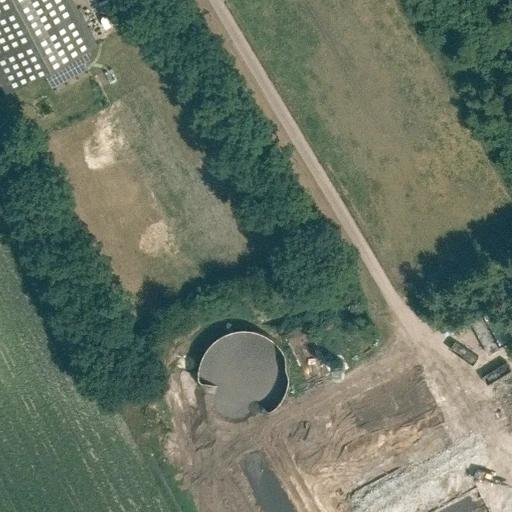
[(0,0),(0,75),(8,91),(97,44),(73,0),(0,0)]
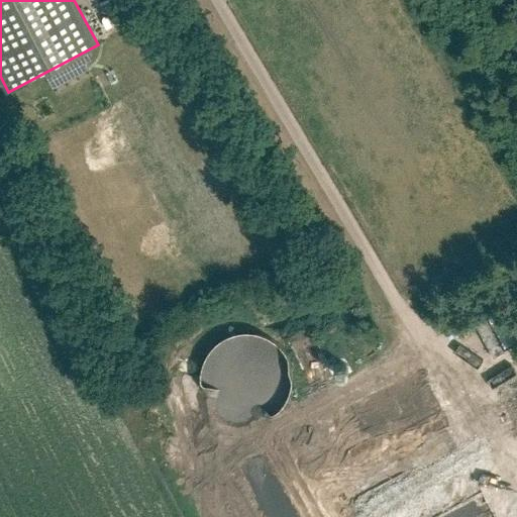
[(493,356),(516,344),(498,310),(475,322),(493,356)]
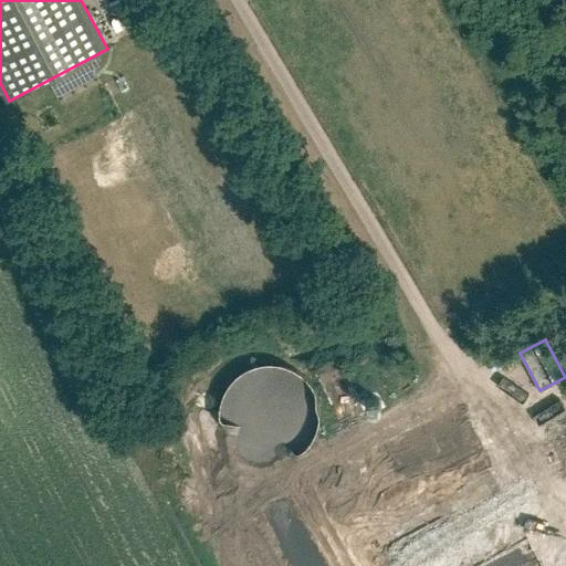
[(219,404),(219,412),(219,422),(222,431),(227,439),(232,447),(239,453),(247,458),(255,461),(264,463),(273,463),(283,461),(292,458),(300,453),(306,447),(312,439),(316,431),(318,422),(320,412),(318,404),(316,395),(312,386),(306,379),(300,373),(292,368),(283,365),(273,363),(264,363),(255,365),(247,368),(239,373),(232,379),(227,386),(222,395),(219,404)]
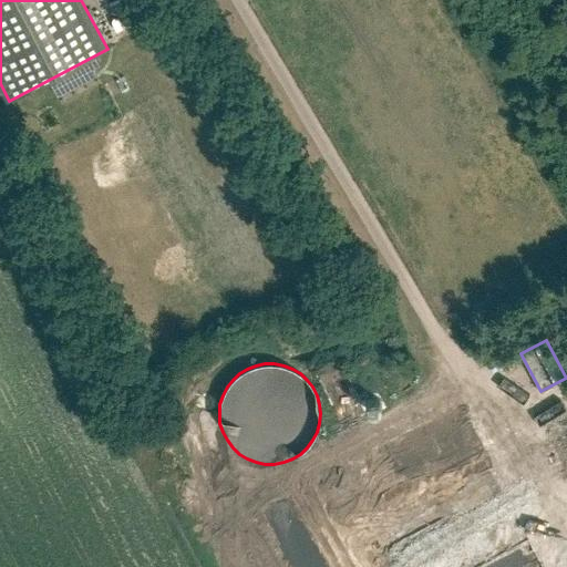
[(478,566),(528,540),(504,495),(367,566),(478,566)]
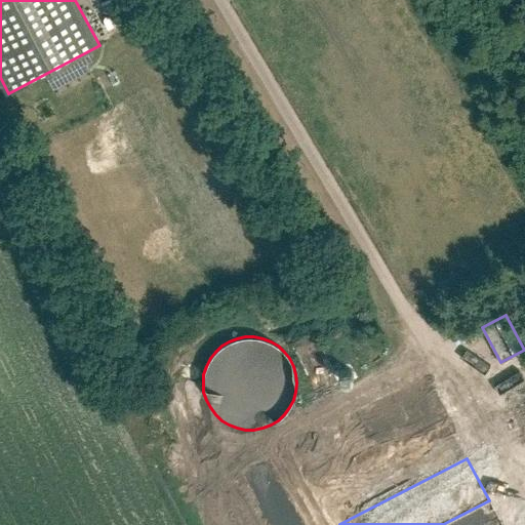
[(509,524),(494,497),(489,500),(443,524),(509,524)]
